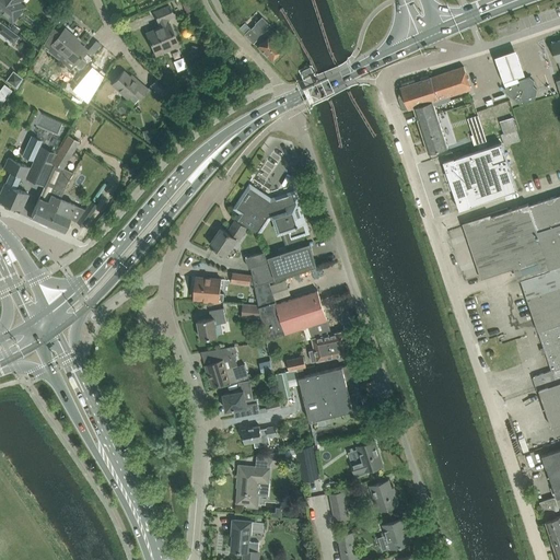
[(0,0),(0,13),(12,23),(25,7),(20,2),(21,0),(22,0),(23,0),(22,0),(0,0)]
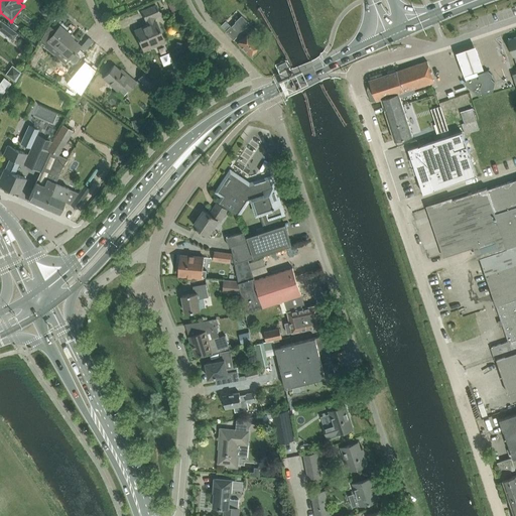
[(143,50),(152,46),(164,41),(154,17),(160,14),(156,5),(142,11),(146,21),(146,20),(148,24),(135,30),(143,50)]
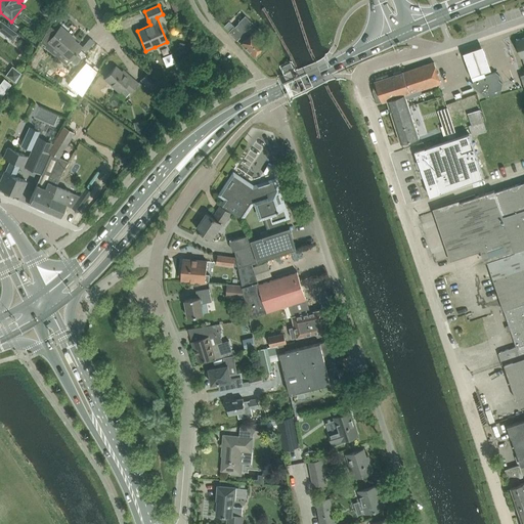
[(252,25),(245,16),(229,32),(236,39),(241,36),(245,40),(241,44),(253,56),(264,45),(252,33),(251,34),(247,29),(252,25)]
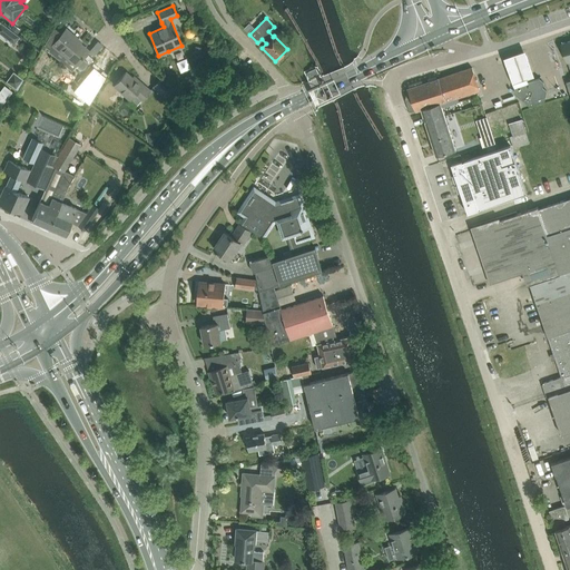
[(0,32),(13,43),(19,37),(17,35),(10,30),(0,21),(0,32)]
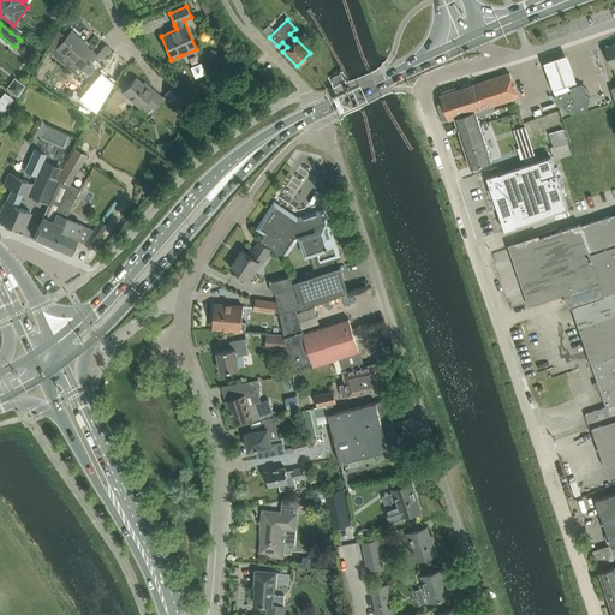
[(15,27),(11,33),(18,37),(22,34),(21,33),(21,31),(15,27)]
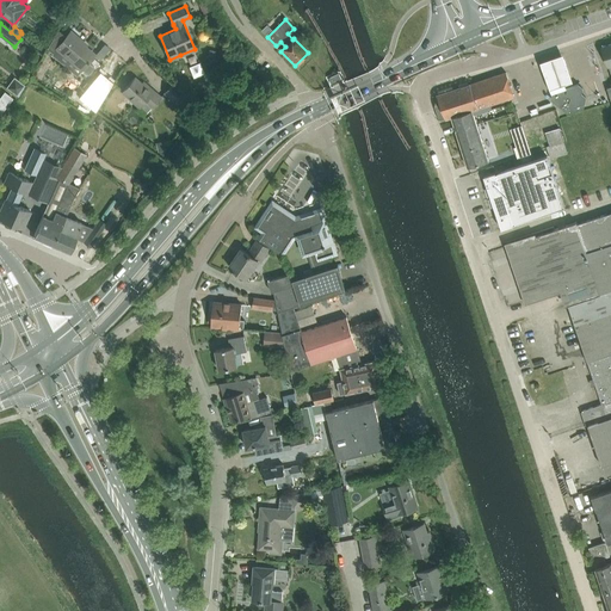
[(59,30),(48,48),(53,53),(56,48),(72,61),(74,63),(82,71),(88,75),(94,67),(88,62),(94,55),(80,42),(81,41),(71,31),(66,37),(59,30)]
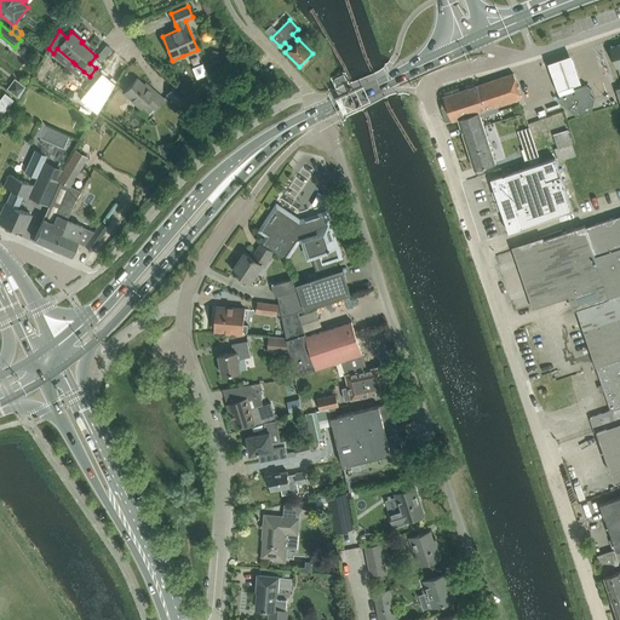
[(570,57),(546,65),(556,93),(580,85),(570,57)]
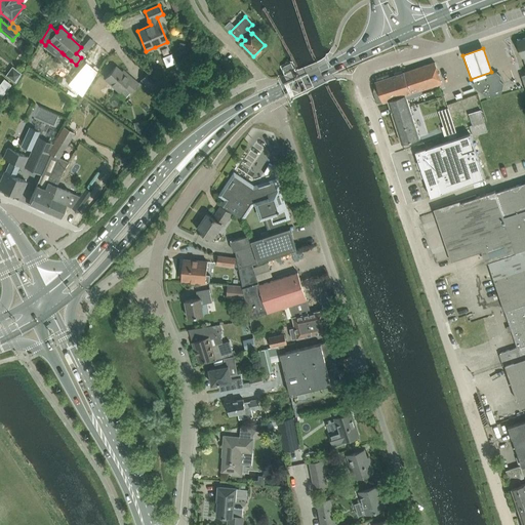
[(291,62),(284,66),(282,67),(285,72),(293,67),(291,62)]
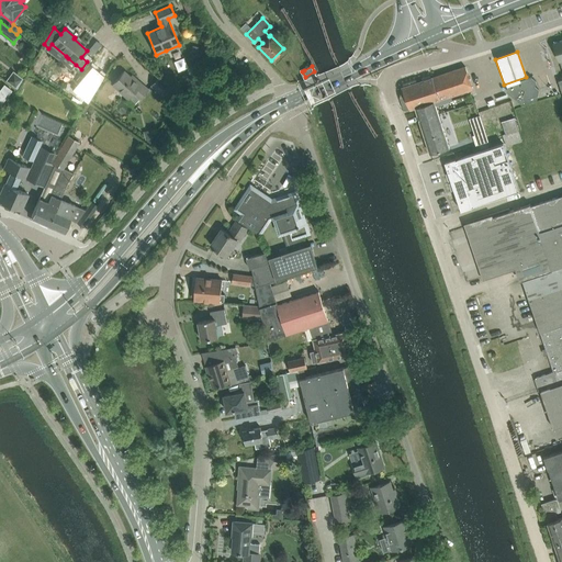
[(409,110),(416,108),(435,101),(442,99),(473,88),(465,66),(403,87),(409,110)]
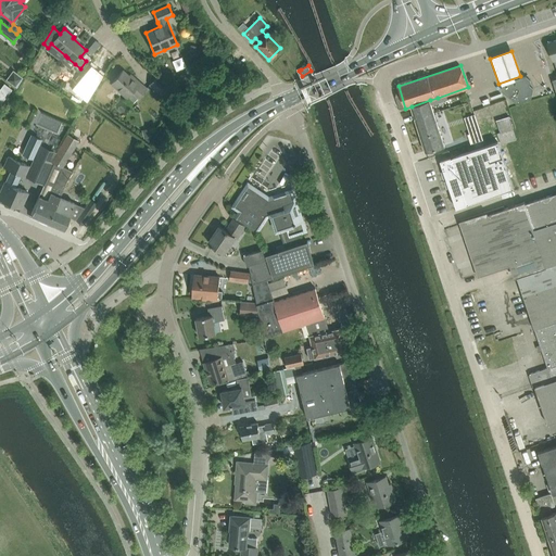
[(97,66),(92,72),(100,76),(103,71),(97,66)]
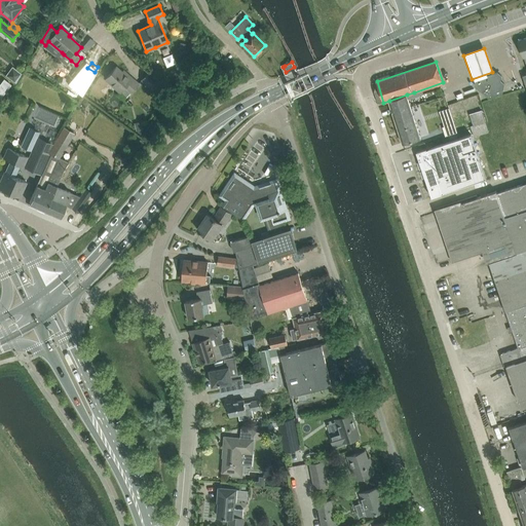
[(12,67),(5,76),(15,83),(22,74),(12,67)]
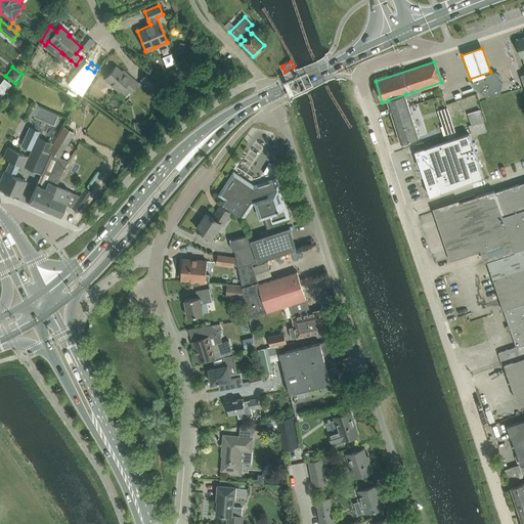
[(119,92),(120,91),(126,97),(129,92),(130,93),(138,84),(127,74),(126,76),(116,67),(104,79),(119,92)]
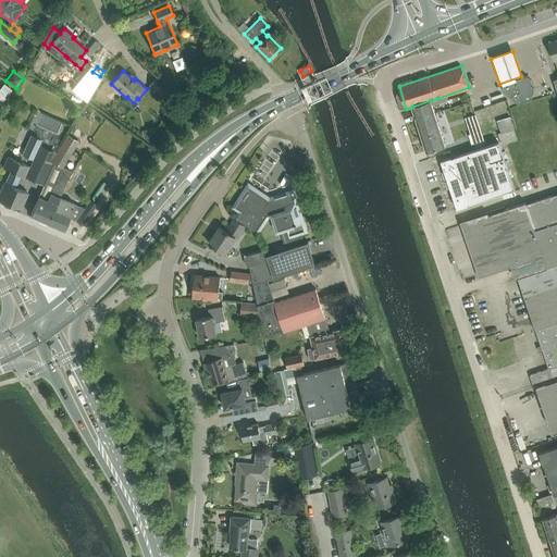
[(503,85),(503,90),(518,103),(532,98),(534,88),(530,85),(531,81),(527,76),(503,85)]
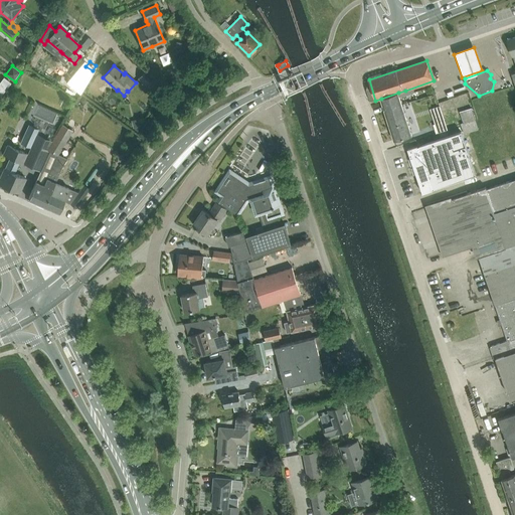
[(144,71),(139,77),(154,92),(158,95),(163,89),(159,84),(144,71)]
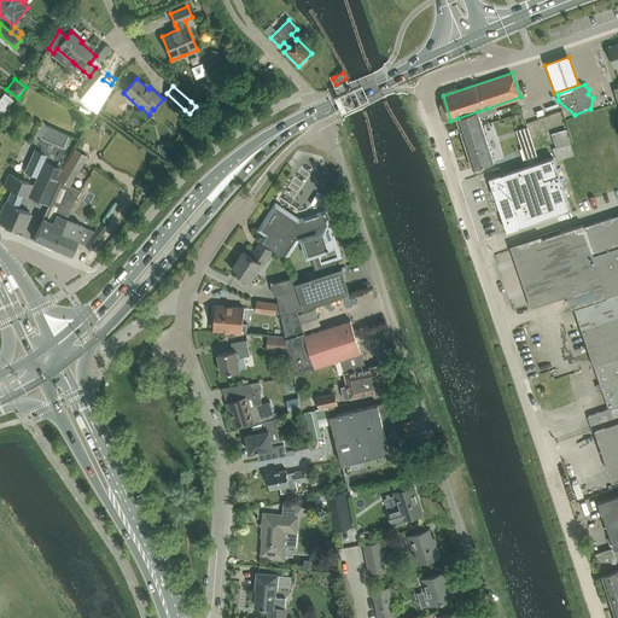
[(4,93),(0,97),(0,115),(12,99),(4,93)]
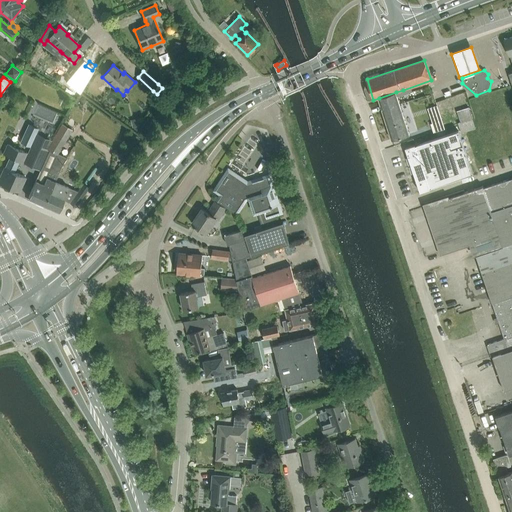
[(397,96),(396,92),(379,98),(393,140),(410,134),(397,96)]
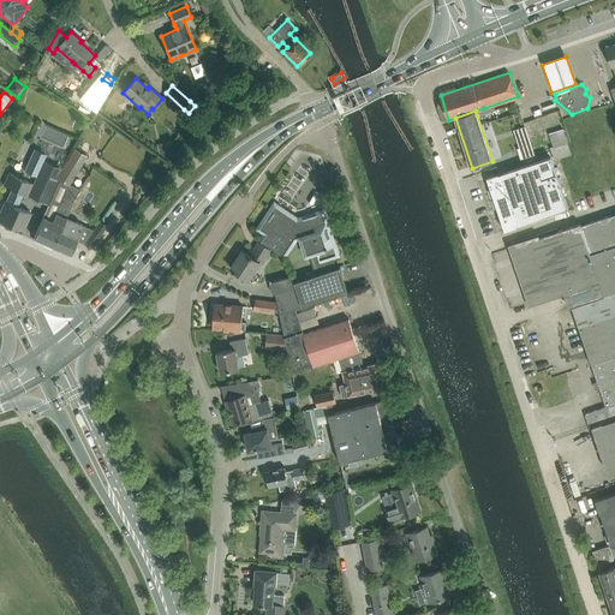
[(495,119),(488,121),(490,129),(497,126),(495,119)]
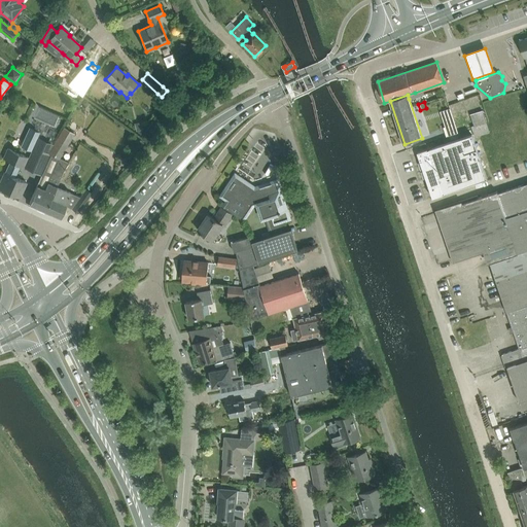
[(483,110),(470,114),(475,126),(471,127),(476,126),(487,123),(483,110)]
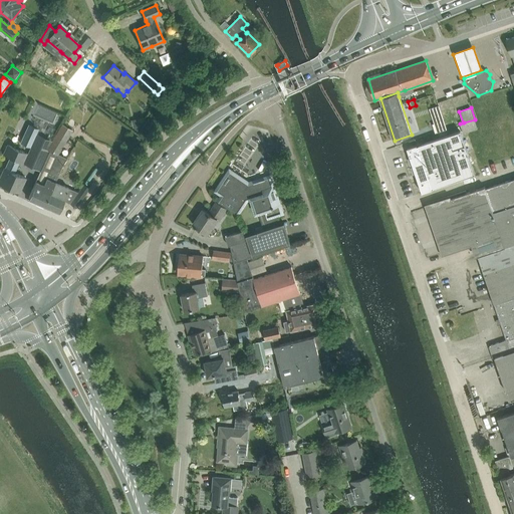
[(432,123),(435,133),(447,130),(442,116),(438,118),(439,121),(432,123)]
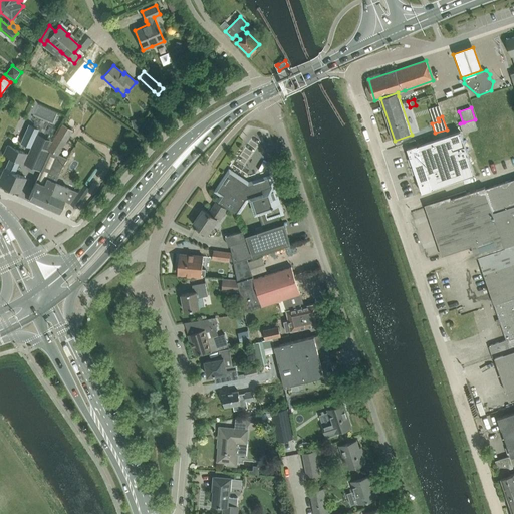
[(464,122),(460,123),(463,134),(468,133),(478,129),(475,119),(464,122)]
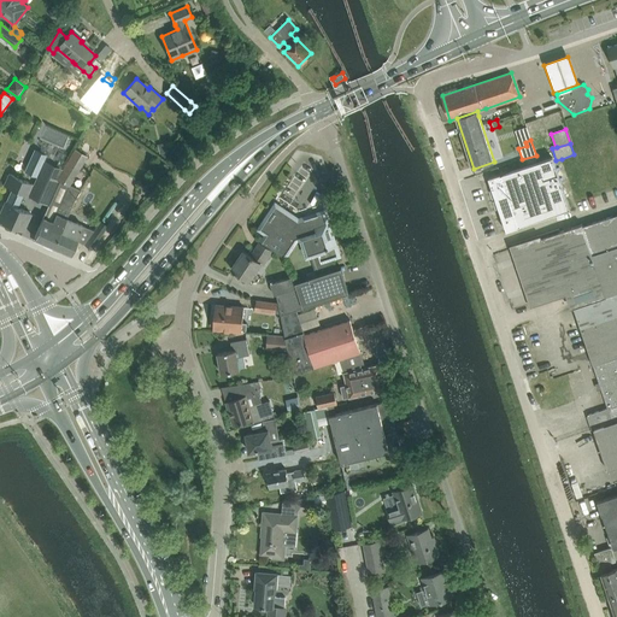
[(48,206),(47,206),(46,209),(43,207),(40,216),(43,217),(34,238),(53,247),(66,218),(75,199),(81,191),(70,186),(87,156),(75,148),(64,166),(63,168),(57,180),(60,181),(48,206)]
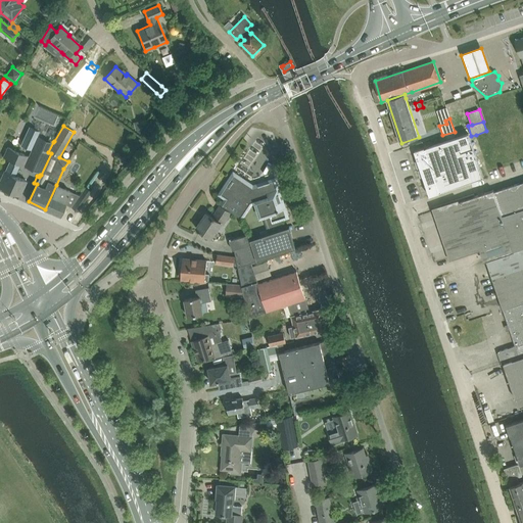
[(4,172),(0,181),(0,186),(6,189),(12,192),(19,195),(26,181),(14,176),(19,164),(41,174),(49,153),(47,152),(51,143),(37,136),(39,132),(29,127),(20,145),(32,149),(29,156),(9,148),(4,157),(9,160),(4,172)]
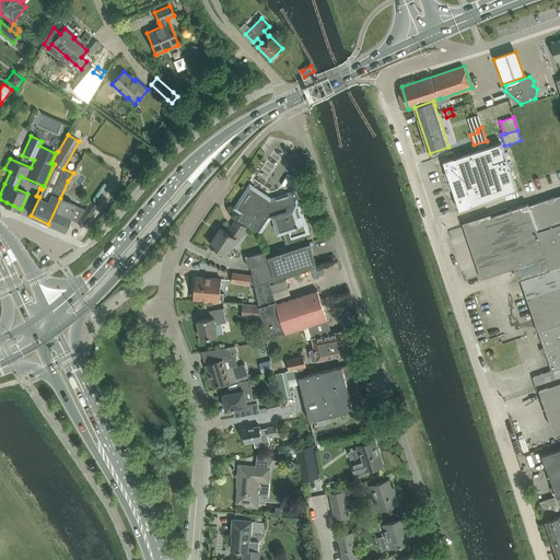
[(454,158),(443,161),(459,209),(470,206),(470,205),(517,189),(502,142),(455,159),(454,158)]
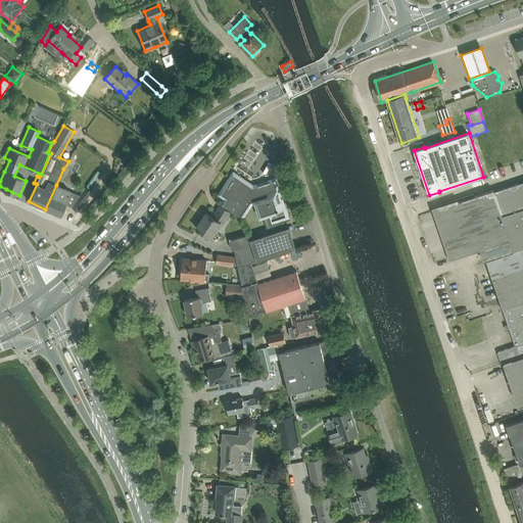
[(234,173),(220,194),(225,197),(222,203),(223,204),(242,217),(250,203),(255,201),(269,197),(270,203),(273,202),(275,203),(282,201),(276,183),(271,180),(253,186),(234,173)]
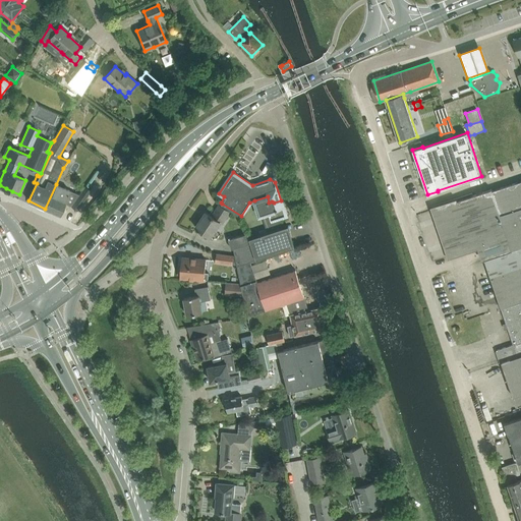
[(444,206),(433,209),(450,255),(480,245),(481,247),(485,258),(520,246),(520,181),(493,190),(493,189),(457,200),(444,206)]
